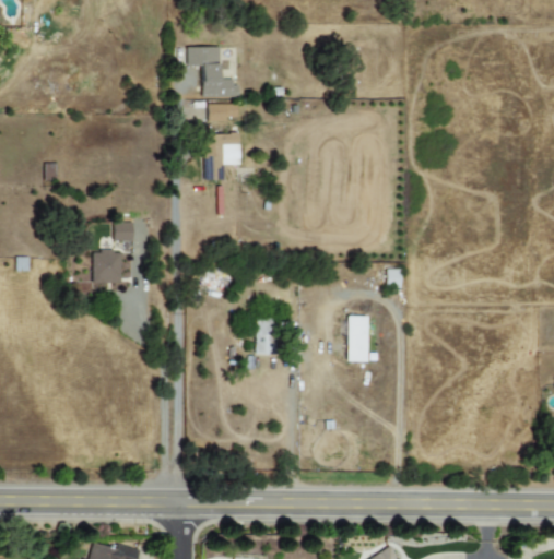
[(203,66),(203,97),(238,97),(238,80),(221,80),(221,47),(188,47),(188,66),(203,66)]
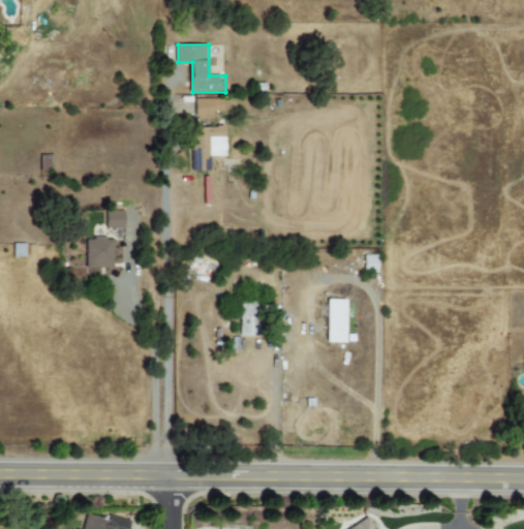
[(226,99),(197,98),(197,115),(216,116),(216,111),(225,111),(226,99)]
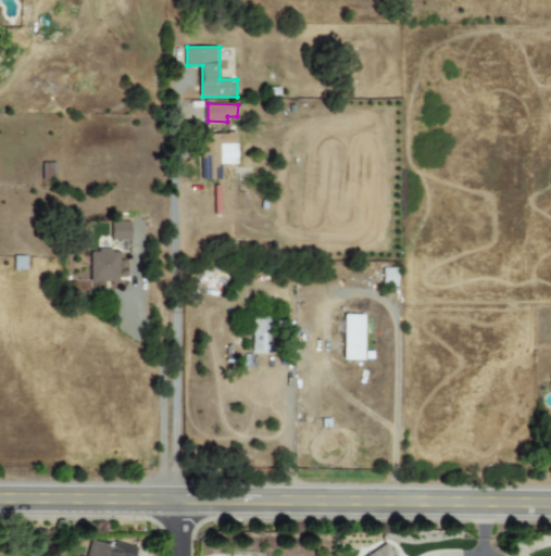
[(224,179),(224,163),(240,163),(240,134),(203,134),(203,179),(224,179)]
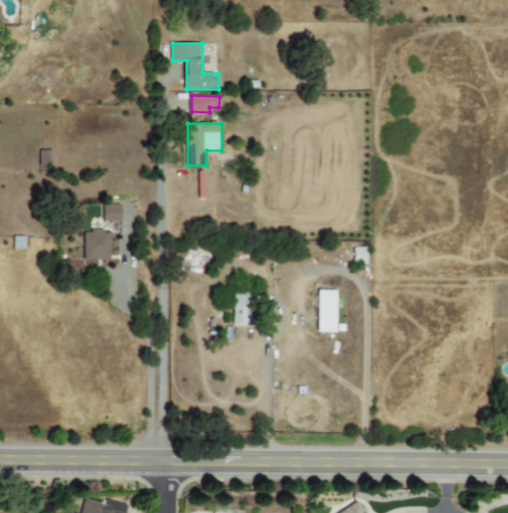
[(123,220),(123,204),(105,204),(105,220),(123,220)]
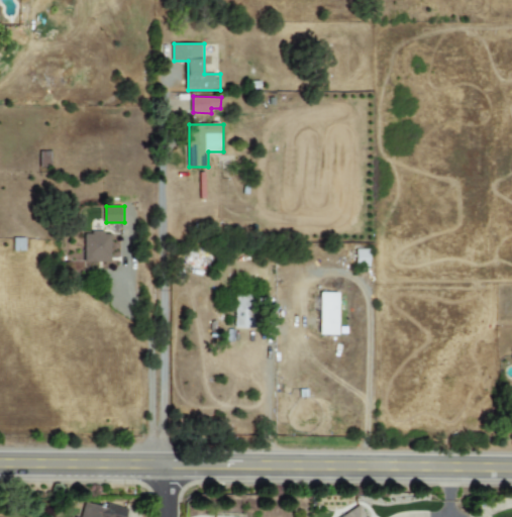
[(86,232),(86,262),(112,262),(112,233),(86,232)]
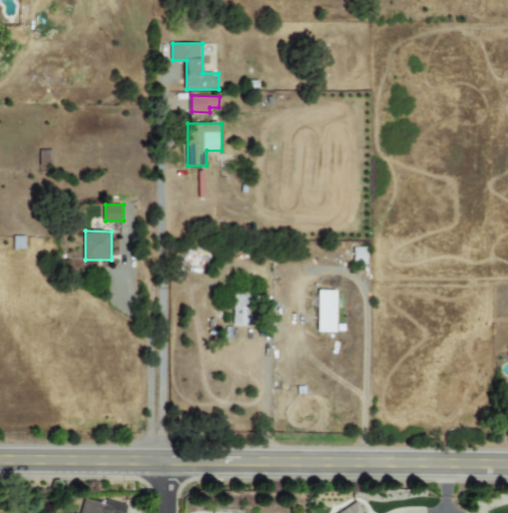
[(338,291),(320,290),(319,332),(337,332),(338,291)]
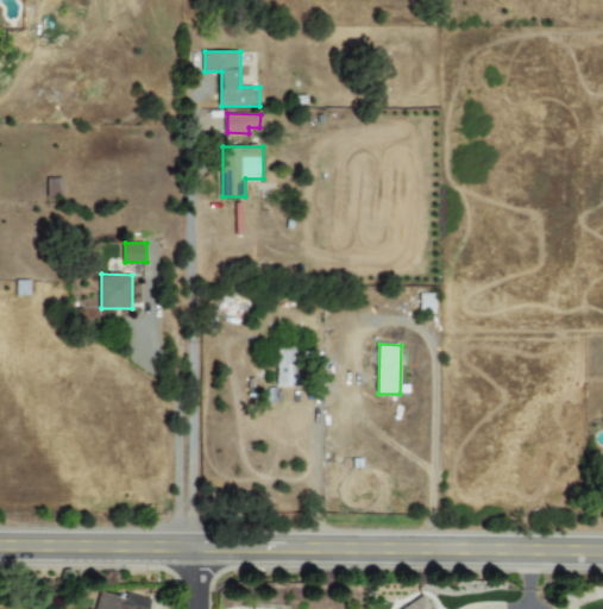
[(278,387),(303,388),(306,349),(281,347),(278,387)]
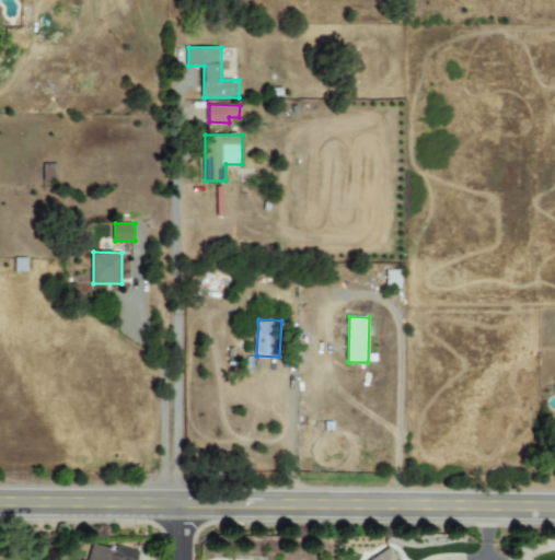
[(137,559),(140,551),(119,545),(117,551),(95,544),(90,559),(88,559),(85,559),(84,559),(137,559)]
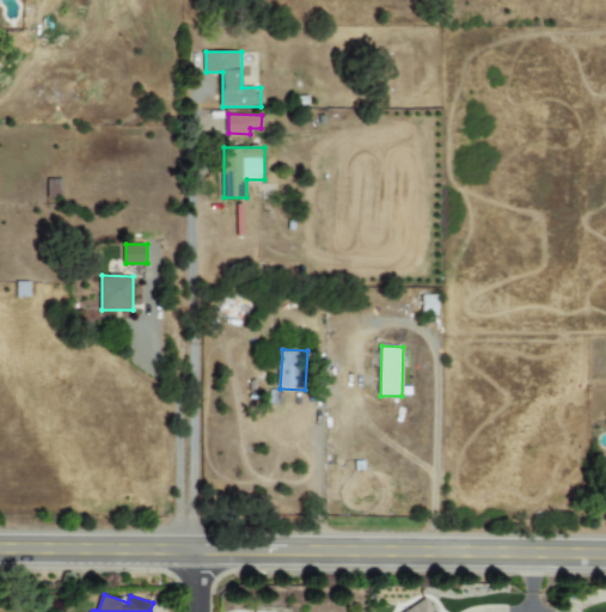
[(436,611),(430,600),(409,611),(436,611)]
